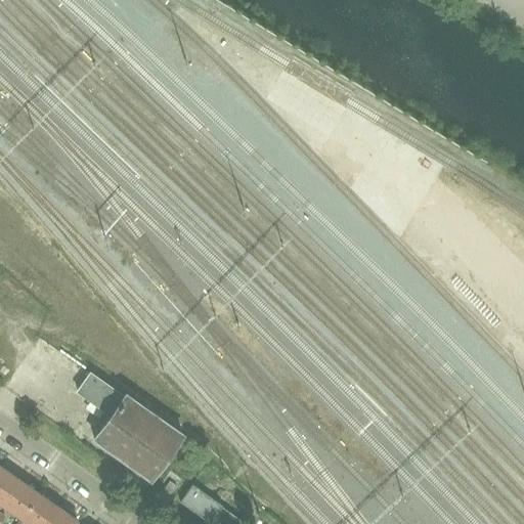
[(159,472),(184,435),(125,393),(124,396),(90,373),(78,391),(112,415),(94,439),(150,479),(157,470),(159,472)]
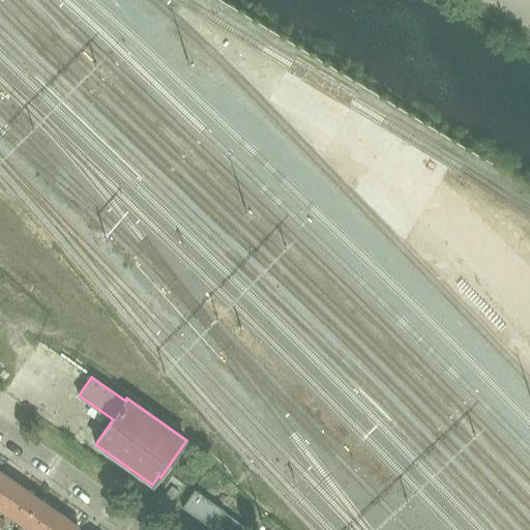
[(0,508),(2,510),(20,486),(0,471),(0,508)]
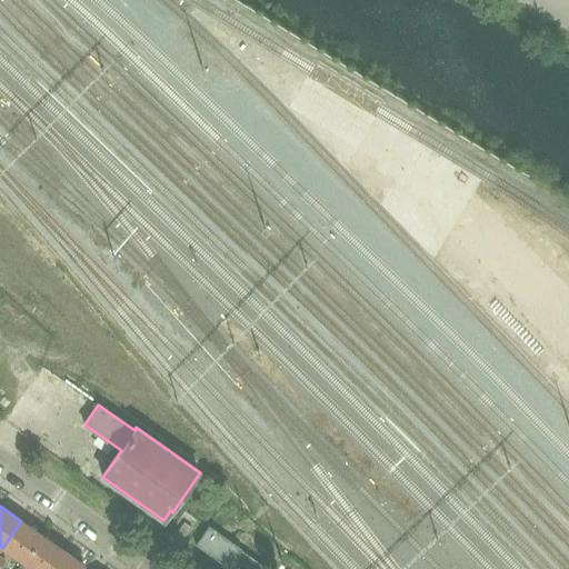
[(23,562),(42,536),(21,521),(2,548),(23,562)]
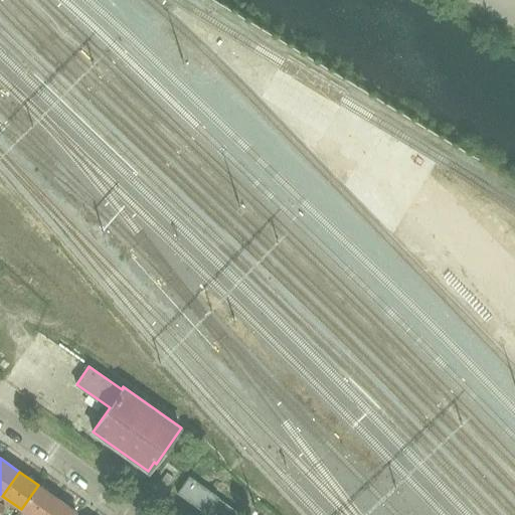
[(241,514),(220,500),(218,498),(218,497),(189,476),(177,493),(206,514),(207,513),(210,514),(241,514)]
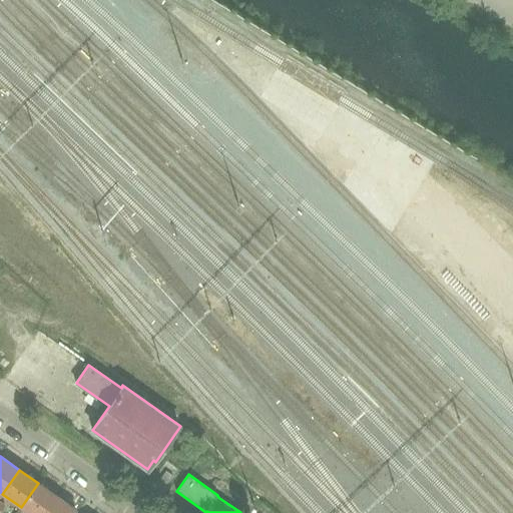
[(29,512),(45,512),(57,496),(38,483),(21,507),(29,512)]
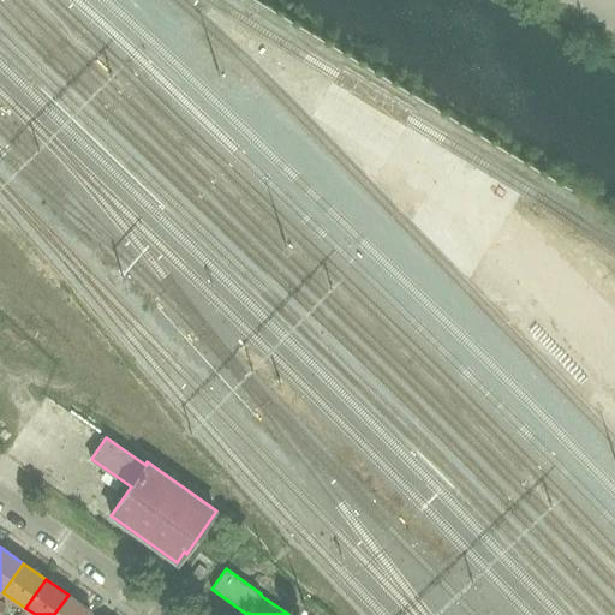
[(54,614),(89,614),(93,611),(69,595),(54,614)]
